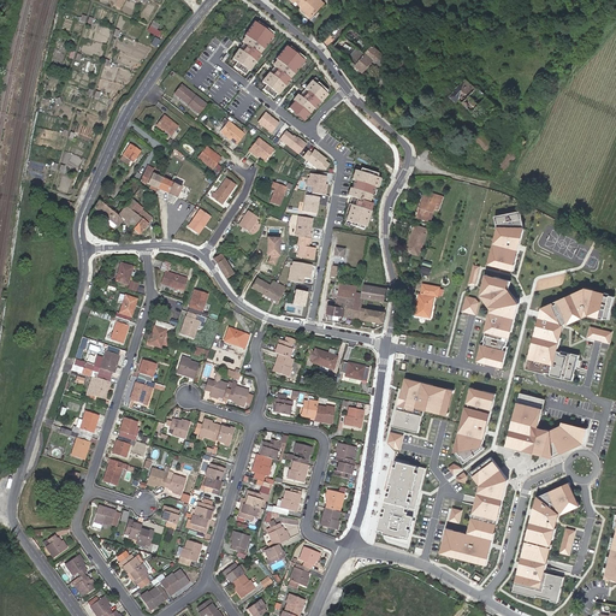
[(317,17),(330,1),(327,0),(308,0),(306,4),(309,7),(313,11),(312,12),(317,17)]
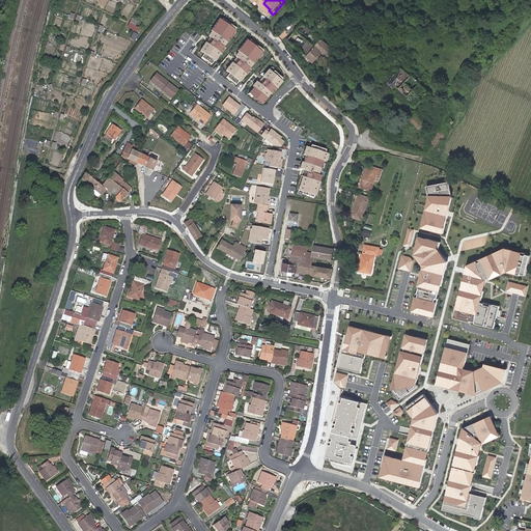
[(133,18),(127,26),(137,32),(139,28),(136,25),(138,21),(133,18)]
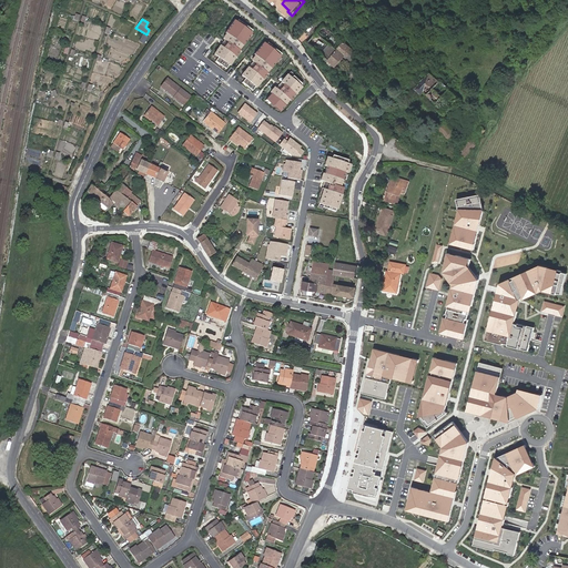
[(255,32),(236,19),(224,38),(230,41),(225,47),(222,44),(215,53),(232,66),(255,32)]
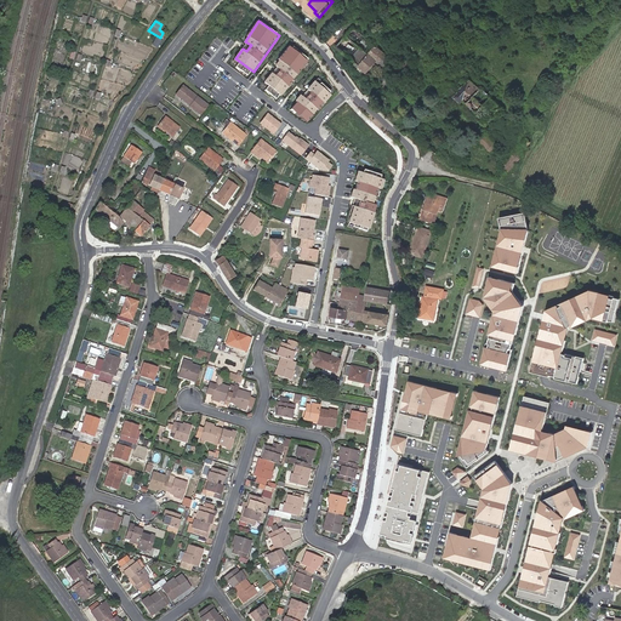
[(376,62),(385,53),(374,44),(355,64),(364,73),(375,61),(376,62)]
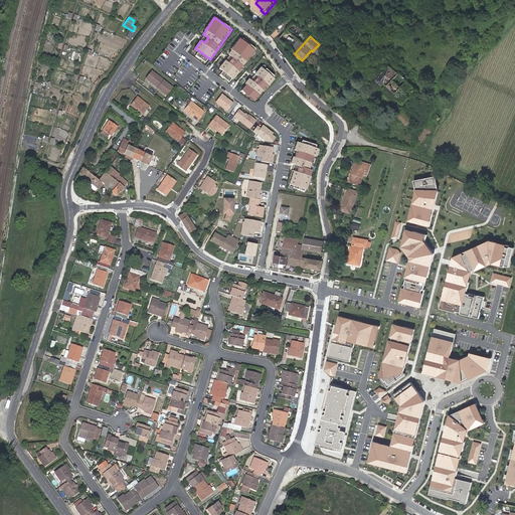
[(226,59),(219,67),(234,79),(256,50),(241,37),(232,48),(232,49),(229,54),(231,55),(227,60),(226,59)]
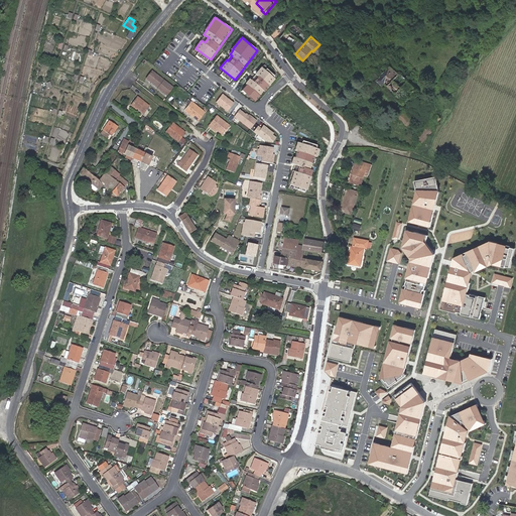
[(313,52),(320,45),(319,44),(312,51),(313,52)]
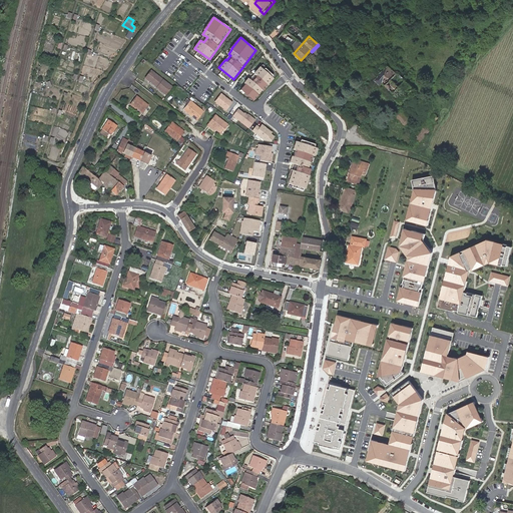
[(316,56),(323,49),(319,45),(312,52),(316,56)]
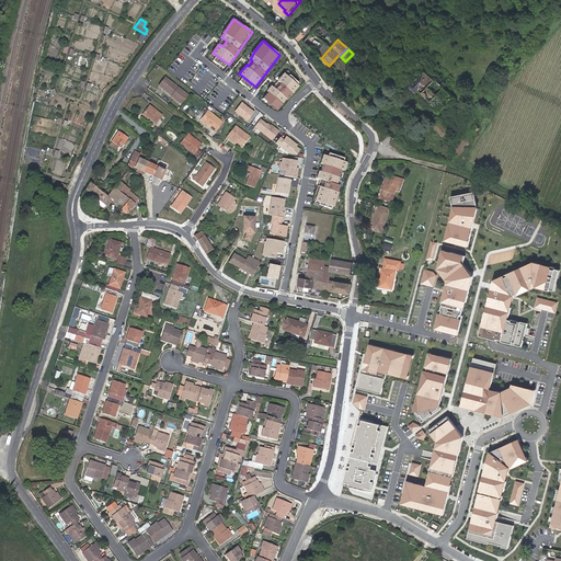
[(300,86),(285,72),(278,80),(279,81),(275,87),(273,84),(267,90),(270,91),(264,98),(279,111),(300,86)]
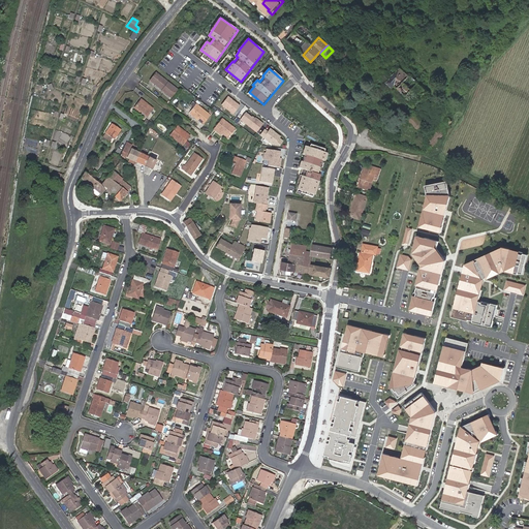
[(391,78),(386,83),(393,88),(394,87),(408,99),(407,101),(413,106),(417,101),(418,102),(424,97),(423,96),(427,92),(417,84),(418,83),(409,74),(408,75),(400,68),(396,72),(395,71),(390,78),(391,78)]
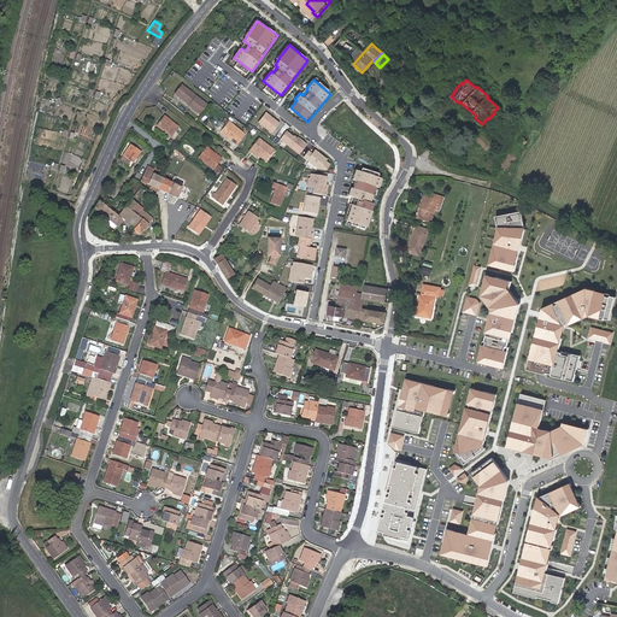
[(206,104),(181,84),(175,92),(188,103),(187,105),(198,113),(206,104)]
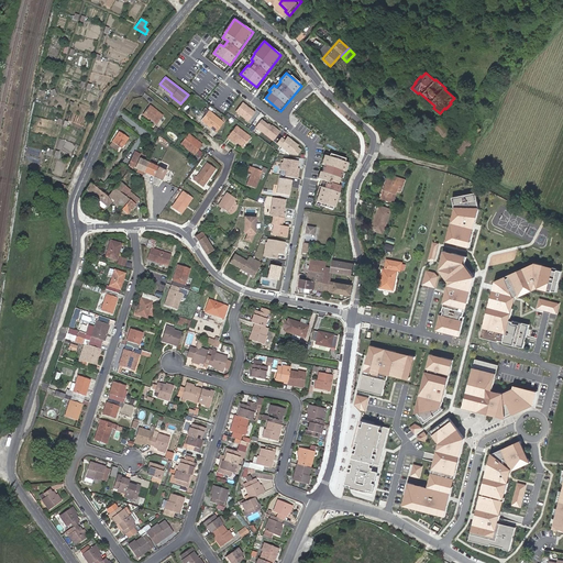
[(243,102),(235,111),(249,122),(256,112),(243,102)]
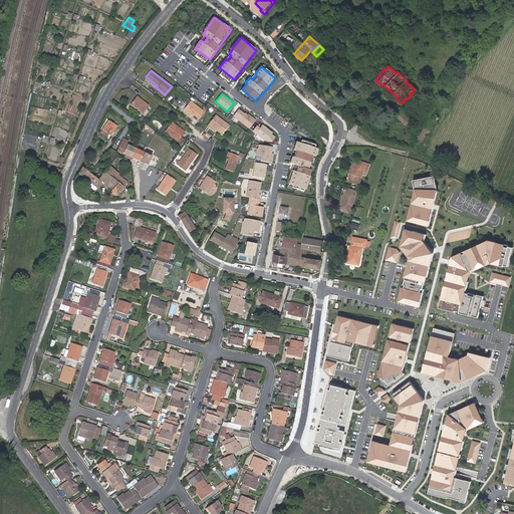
[(138,106),(138,108),(144,114),(151,105),(138,95),(133,102),(138,106)]
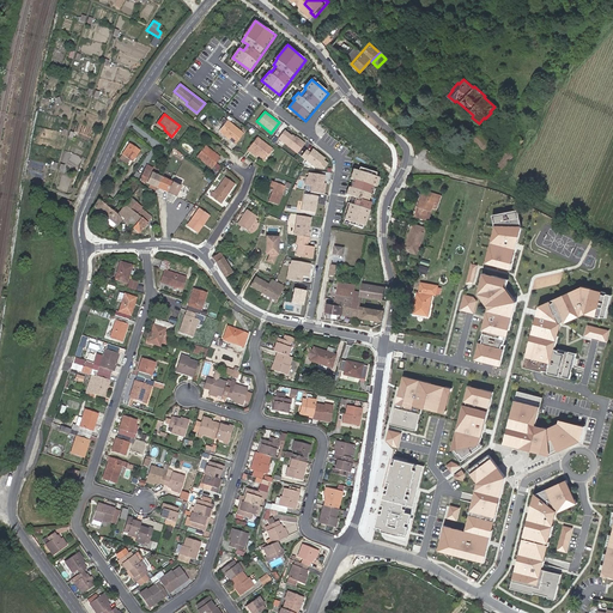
[(243,134),(228,120),(224,125),(219,131),(235,144),(243,134)]
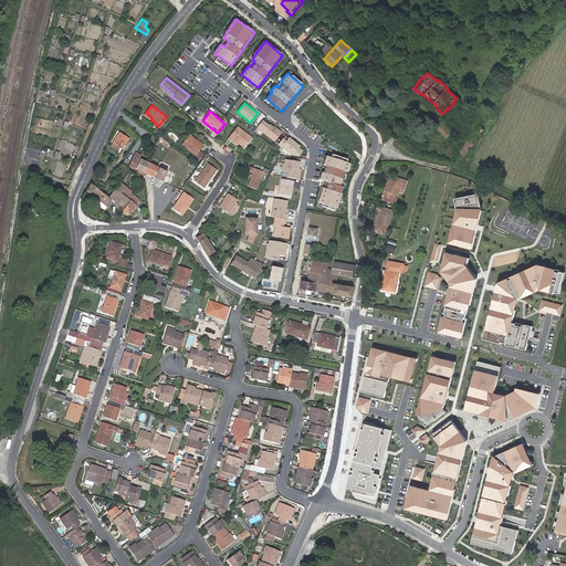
[(263,119),(258,128),(275,142),(282,132),(274,125),(273,126),(271,124),(270,125),(263,119)]
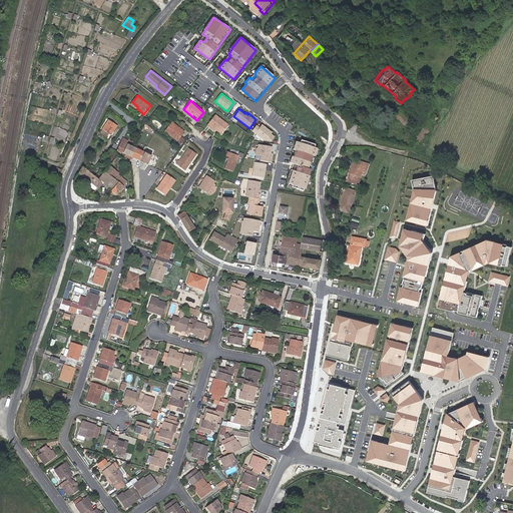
[(400,110),(395,116),(403,122),(404,122),(406,124),(407,124),(408,124),(409,123),(410,123),(411,122),(411,121),(411,120),(410,119),(409,118),(400,110)]
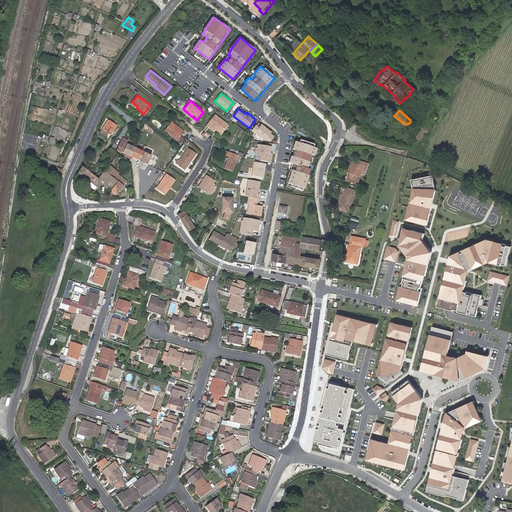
[(212,126),(215,129),(220,133),(227,124),(216,116),(207,126),(210,128),(212,126)]
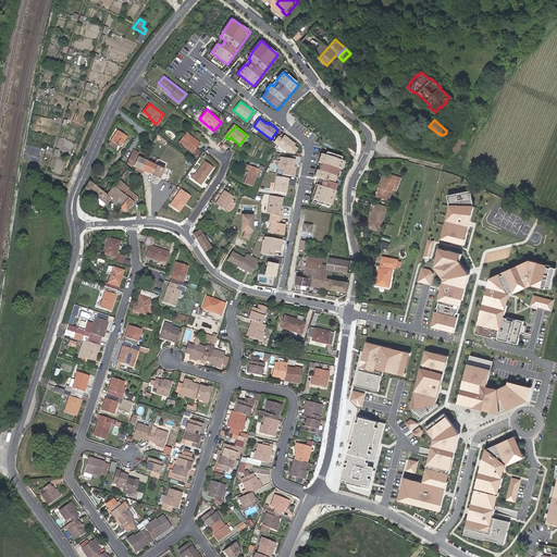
[(130,136),(120,130),(112,139),(110,144),(116,148),(120,145),(122,147),(130,136)]
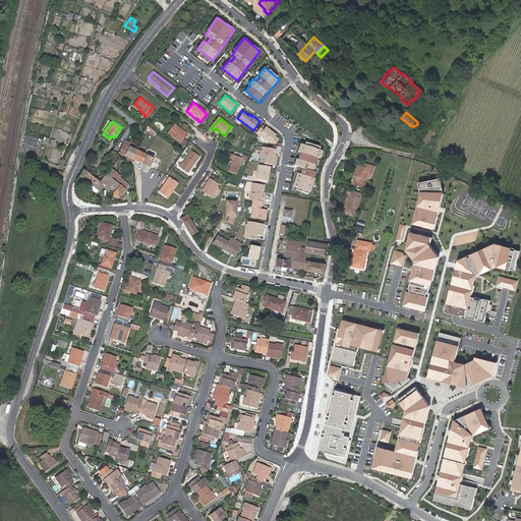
[(188,134),(176,123),(169,132),(181,142),(188,134)]
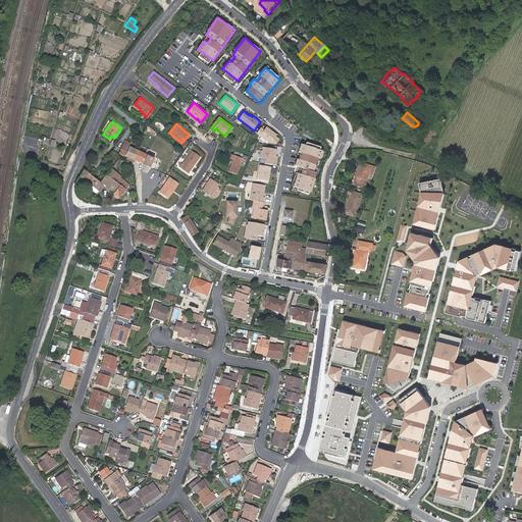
[(261,127),(257,133),(273,146),(280,139),(277,137),(278,135),(267,126),(265,129),(261,127)]
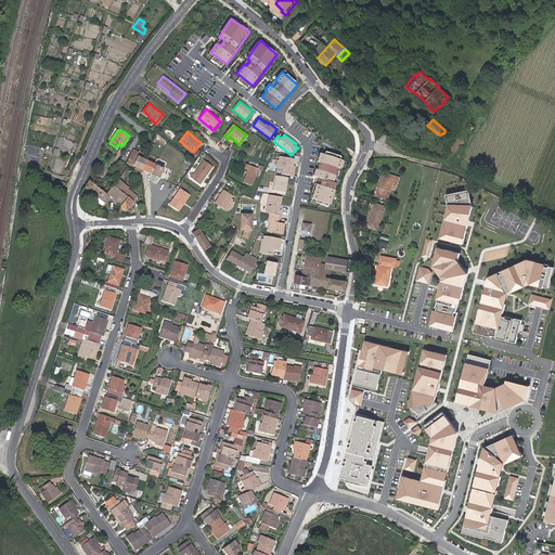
[(457,141),(462,144),(465,141),(457,136),(454,139),(457,141)]
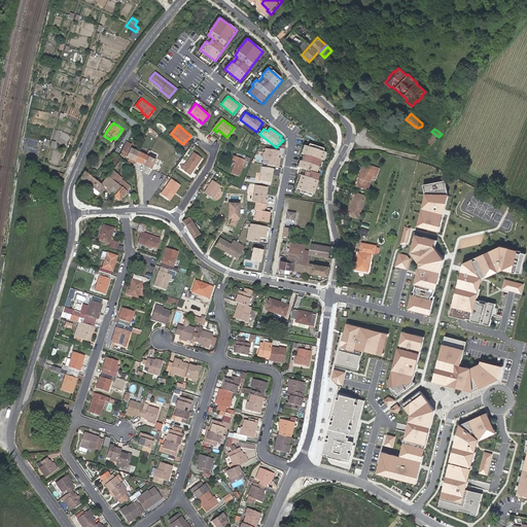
[(427,142),(431,145),(438,137),(434,134),(427,142)]
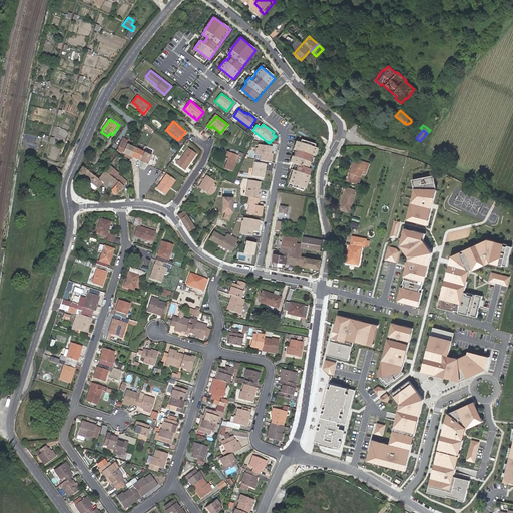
[(125,153),(130,156),(134,147),(127,144),(129,139),(122,137),(121,140),(120,140),(117,145),(114,143),(110,148),(114,152),(116,149),(125,153)]
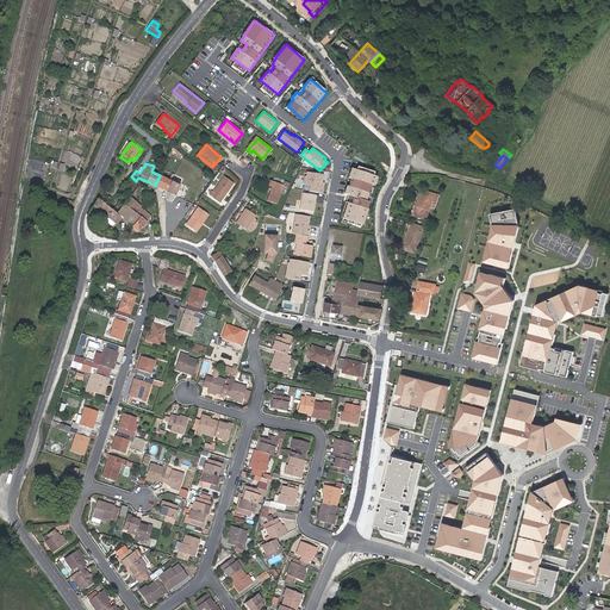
[(379,176),(353,168),(350,178),(353,178),(350,186),(348,185),(346,193),(356,195),(354,203),(349,201),(344,218),(366,225),(371,209),(369,209),(372,201),(369,200),(373,185),(377,186),(379,176)]
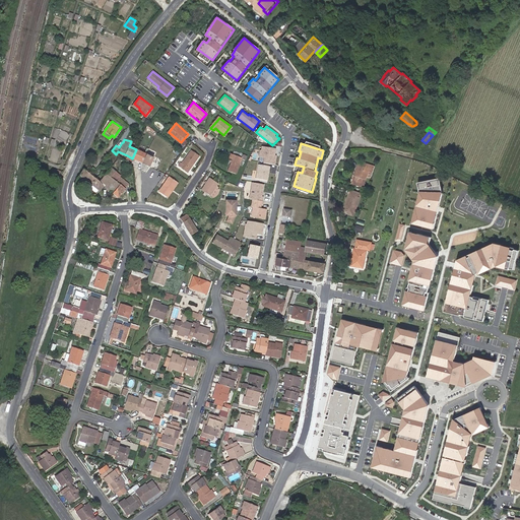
[(264,157),(263,163),(275,165),(277,152),(276,152),(276,148),(262,146),(261,149),(260,149),(259,157),(264,157)]
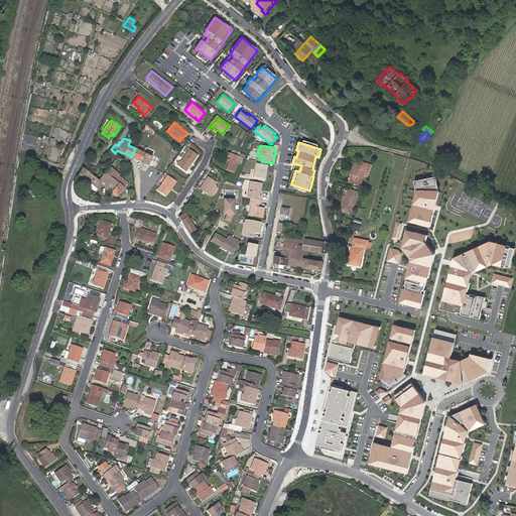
[(141,162),(144,153),(144,152),(135,148),(131,157),(141,162)]
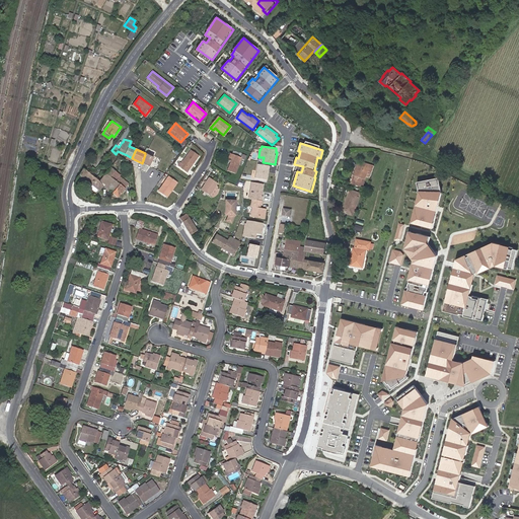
[(178,168),(184,173),(197,156),(189,151),(178,165),(180,166),(178,168)]
